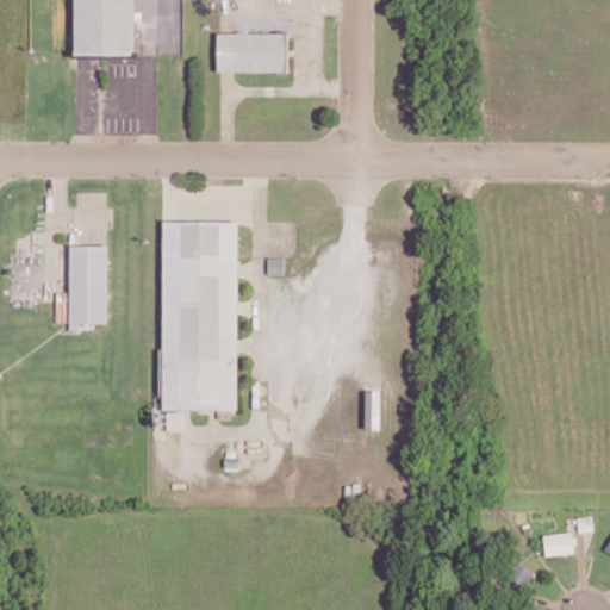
[(217,72),(285,70),(285,32),(217,33),(217,72)]
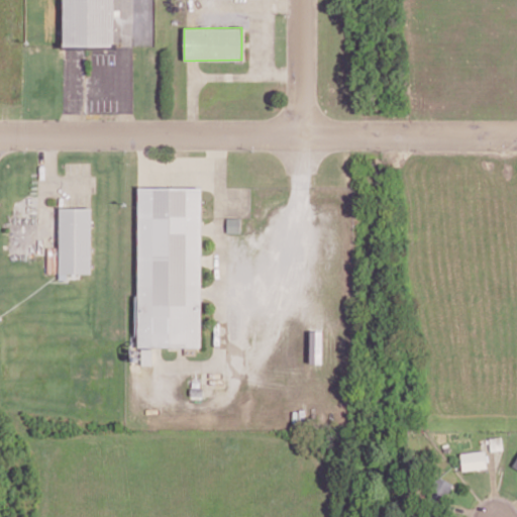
[(201,347),(201,188),(136,188),(135,365),(152,365),(152,347),(201,347)]
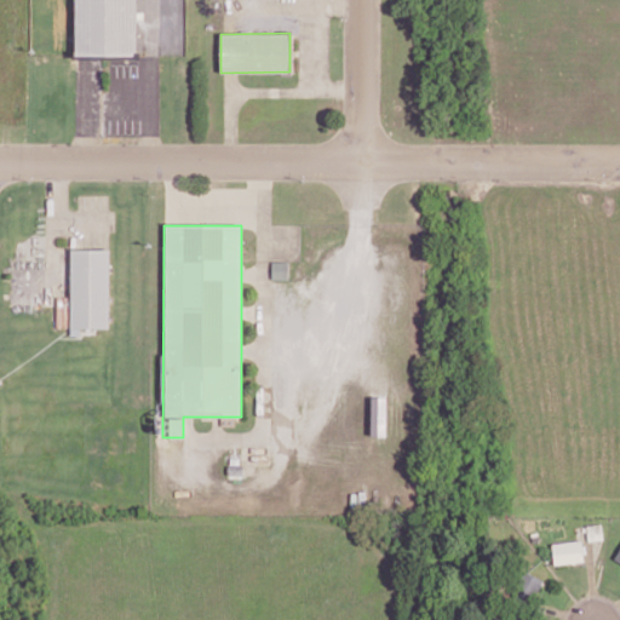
[(109,328),(109,250),(70,250),(70,336),(80,336),(80,327),(109,328)]
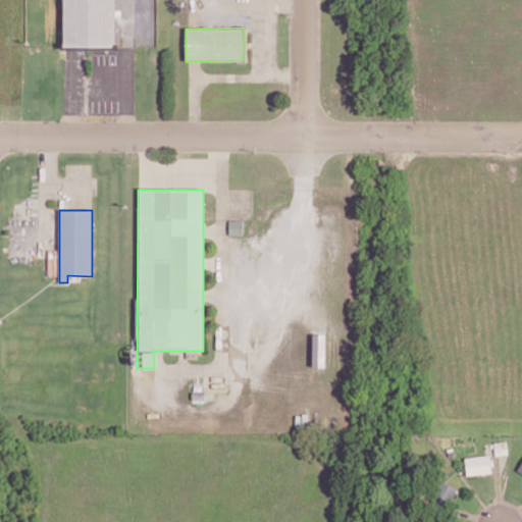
[(242,220),(228,220),(228,236),(242,236),(242,220)]
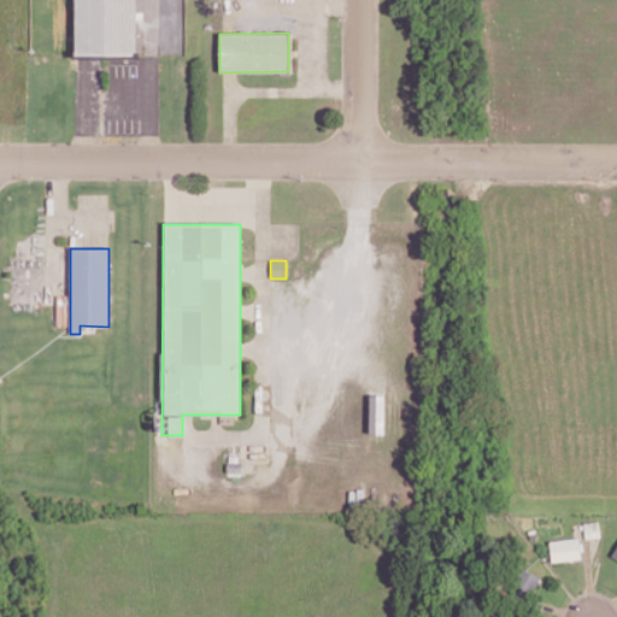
[(385,434),(383,395),(369,395),(369,434),(385,434)]
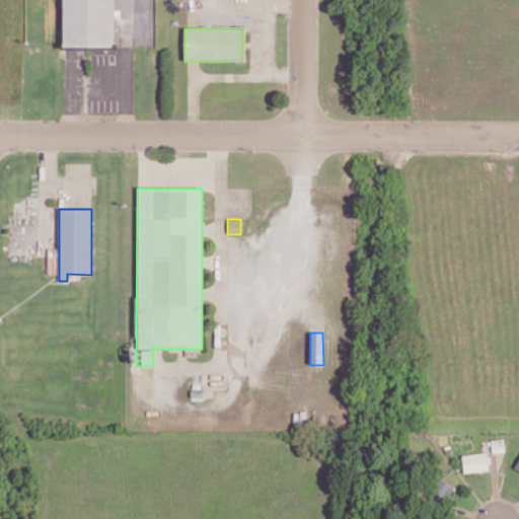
[(463,472),(489,469),(487,452),(461,455),(463,472)]
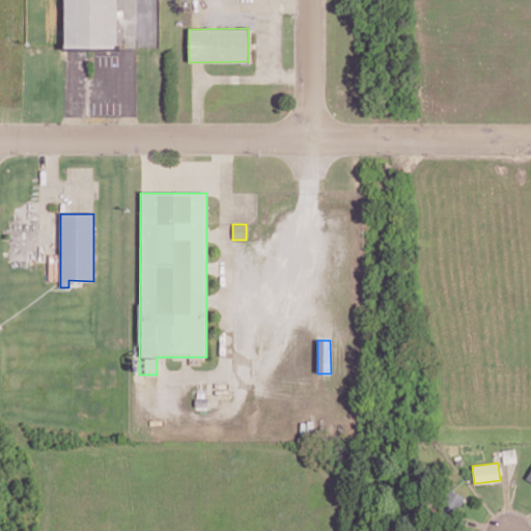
[(464,495),(447,488),(440,509),(456,515),(464,495)]
